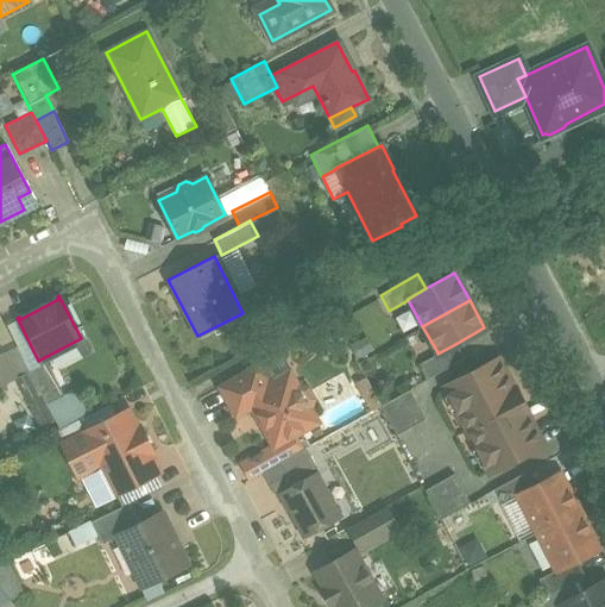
[(438,352),(417,363),(426,379),(464,357),(455,344),(438,354),(438,352)]
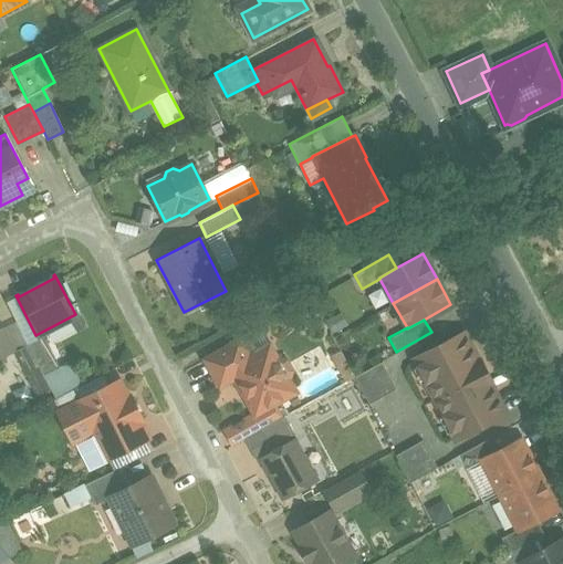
[(0,355),(13,348),(0,322),(0,355)]
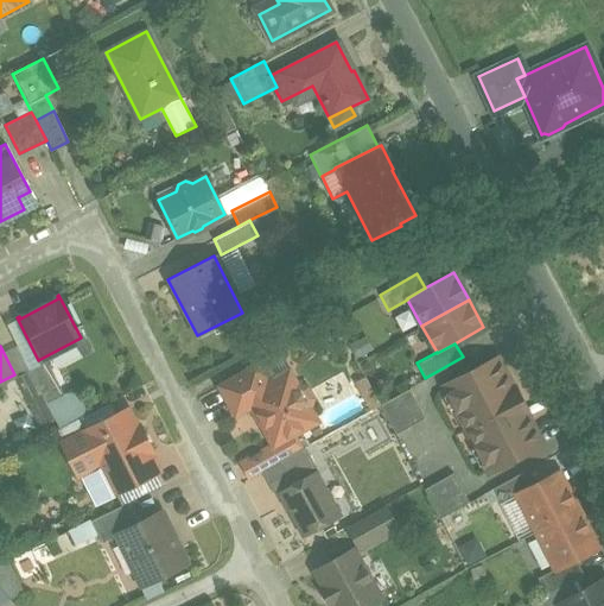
[(513,386),(497,357),(444,384),(489,471),(541,443),(526,412),(528,412),(514,386),(513,386)]
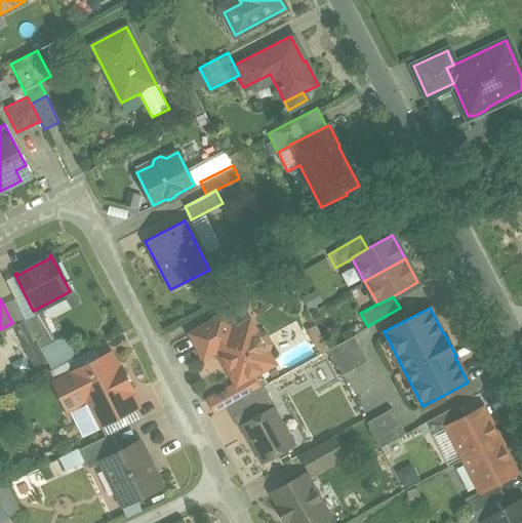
[(39,312),(25,320),(40,349),(54,342),(39,312)]
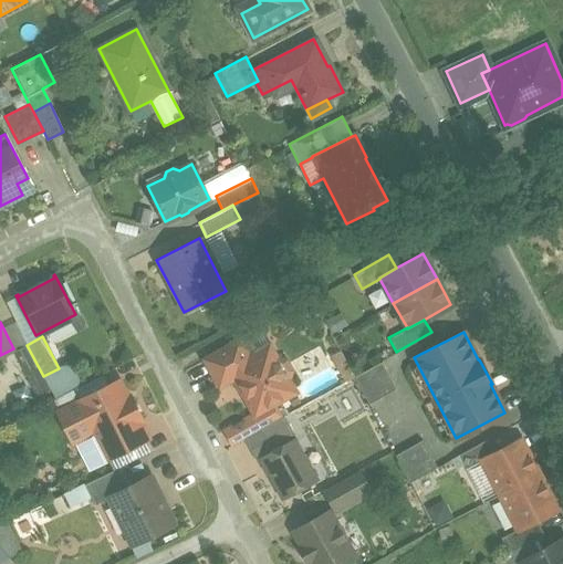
[(238,338),(204,358),(219,386),(236,376),(253,366),(247,355),(238,338)]
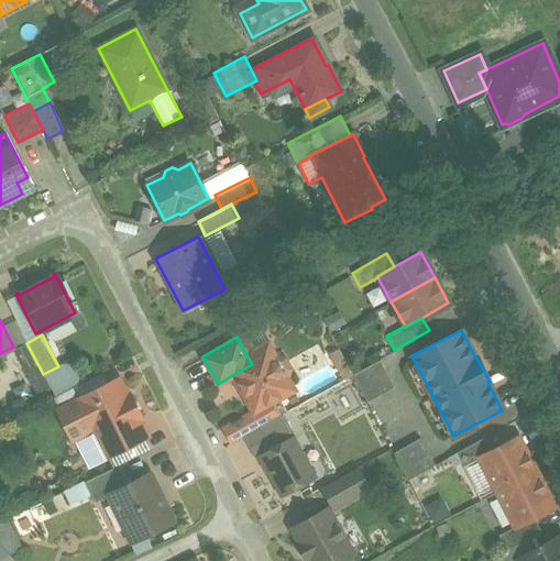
[(265,342),(245,353),(252,364),(234,374),(254,409),(270,400),(274,402),(285,395),(288,384),(283,374),(284,374),(286,367),(282,360),(275,359),(274,359),(265,342)]
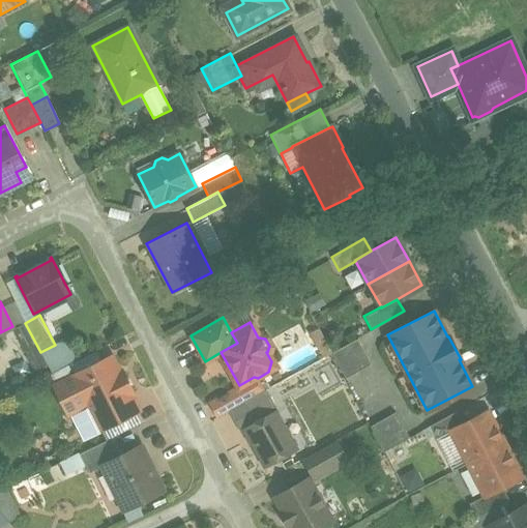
[(356,338),(331,352),(345,377),(371,362),(356,338)]
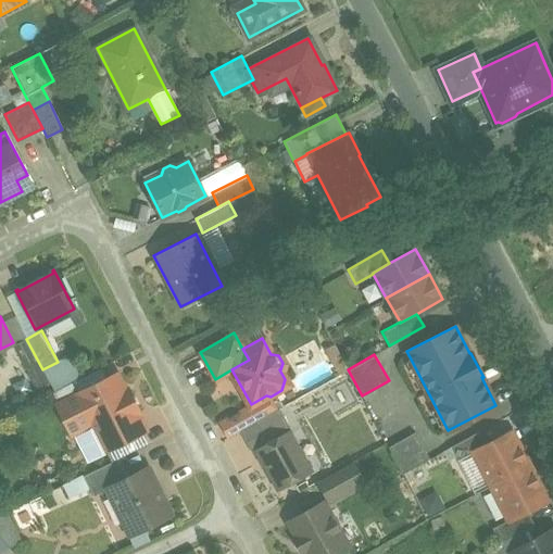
[(116,375),(58,404),(72,431),(91,422),(97,432),(136,413),(137,412),(126,390),(124,391),(116,375)]
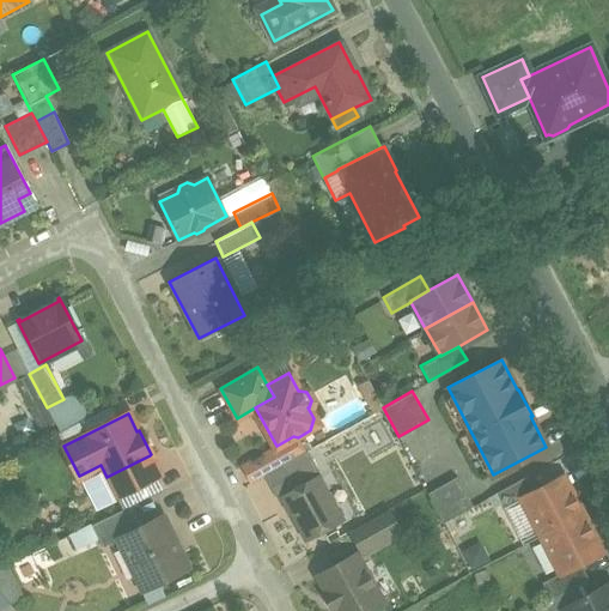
[(306,449),(281,464),(288,476),(270,487),(278,500),(284,496),(317,478),(322,476),(306,449)]
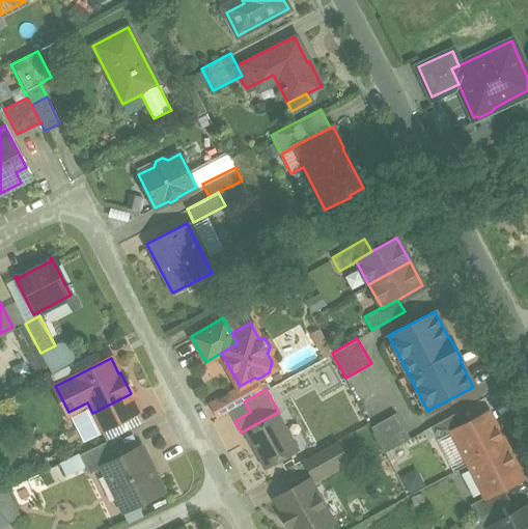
[(130,394),(92,413),(100,428),(137,410),(130,394)]
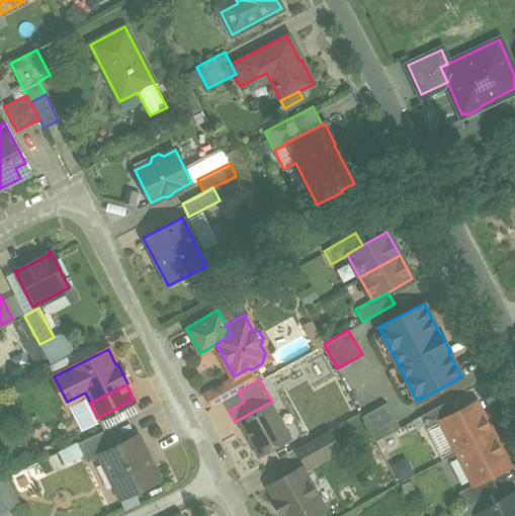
[(450,398),(419,415),(425,428),(440,420),(440,419),(456,411),(450,398)]
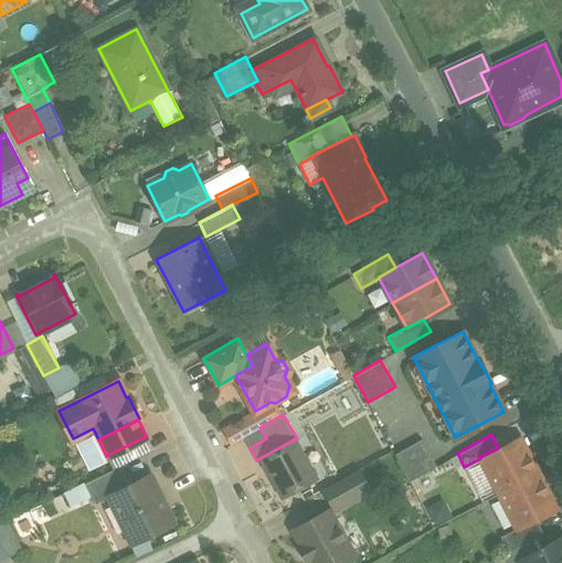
[(498,448),(480,457),(480,458),(498,492),(538,473),(519,437),(498,448)]
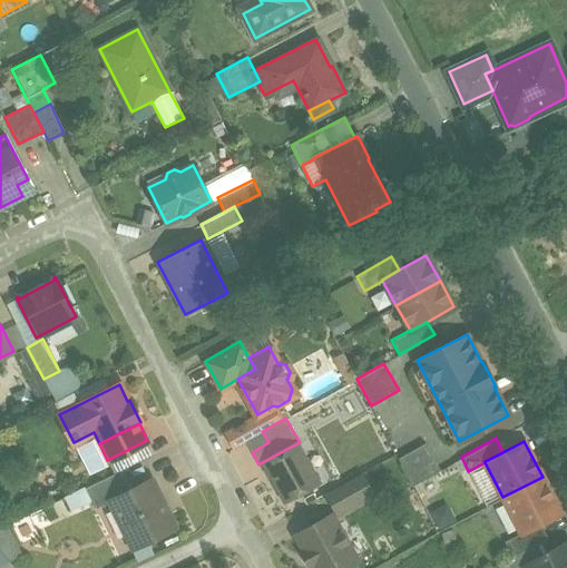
[(424,442),(398,458),(412,485),(440,469),(424,442)]
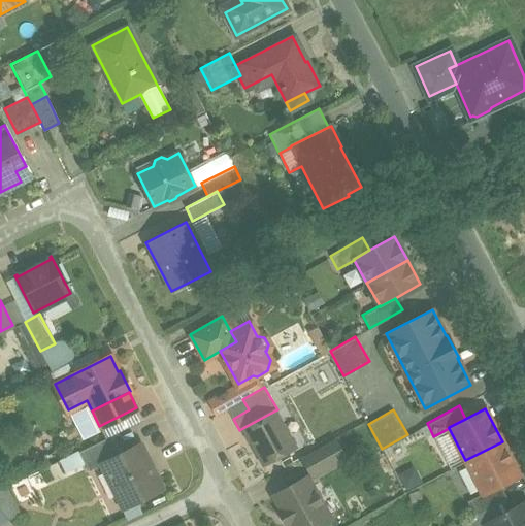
[(273,412),(244,427),(263,461),(263,462),(263,463),(294,446),(293,445),(292,445),(273,412)]
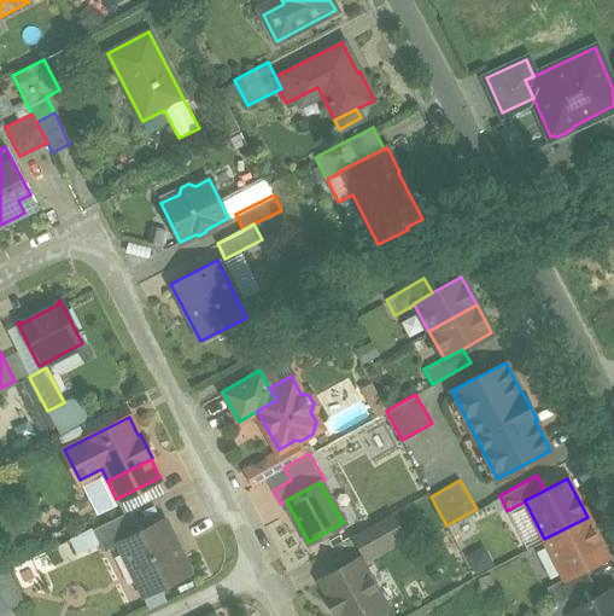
[(130,509),(92,528),(103,551),(120,542),(118,541),(141,530),(130,509)]
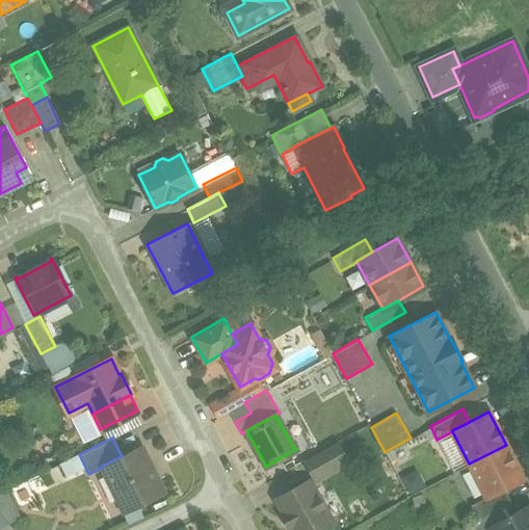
[(335,442),(306,458),(306,460),(305,460),(314,478),(346,459),(337,443),(336,444),(335,442)]
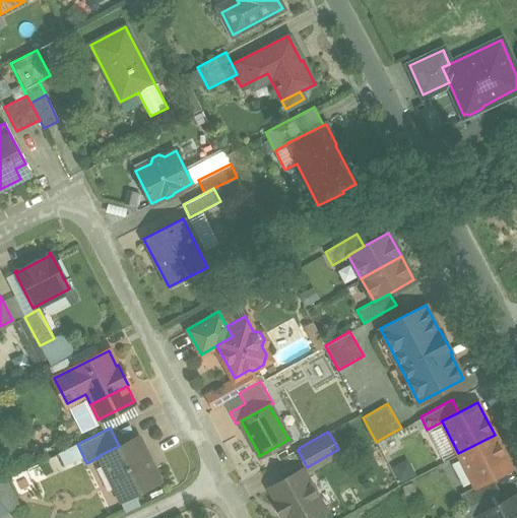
[(495,435),(458,453),(474,484),(475,486),(493,477),(511,467),(495,435)]
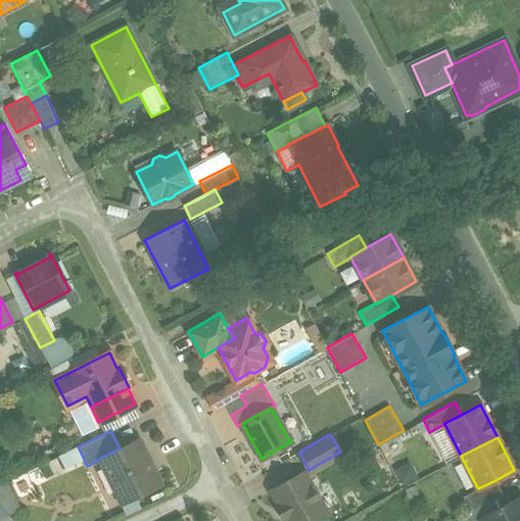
[(120,448),(100,458),(101,459),(123,502),(159,483),(138,439),(120,448)]
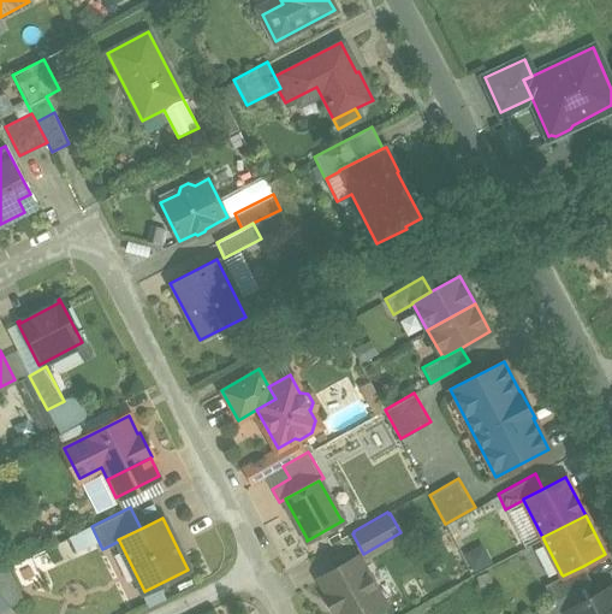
[(357,556),(320,577),(328,592),(326,594),(336,612),(338,610),(339,613),(366,613),(384,604),(357,556)]
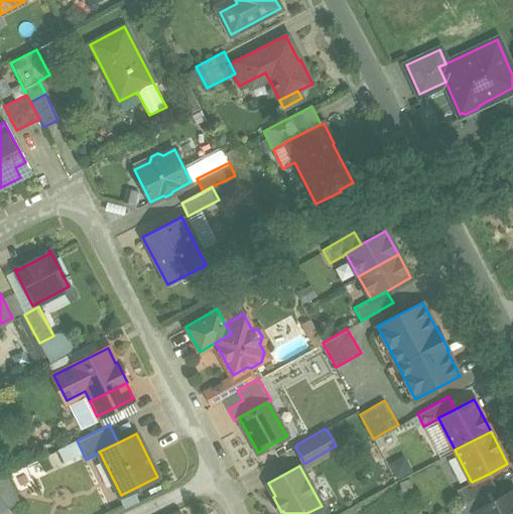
[(489,474),(472,482),(471,481),(456,489),(464,503),(485,491),(495,486),(489,474)]
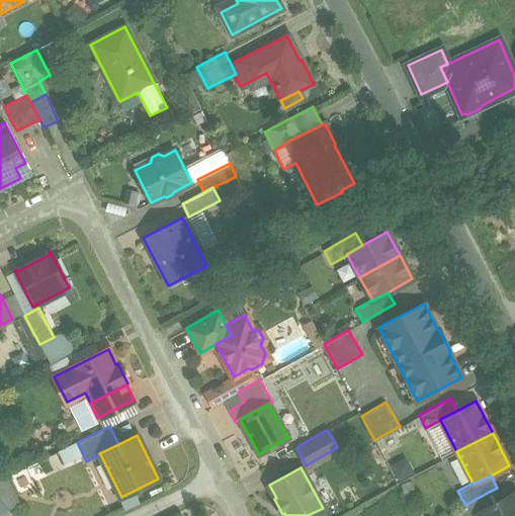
[(493,504),(476,514),(476,515),(514,515),(514,491),(514,492),(493,504)]
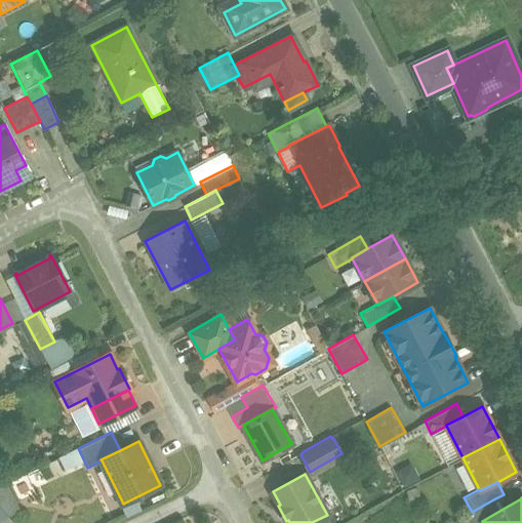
[(472,512),(462,518),(464,522),(479,522),(482,521),(499,511),(493,499),(472,512)]
